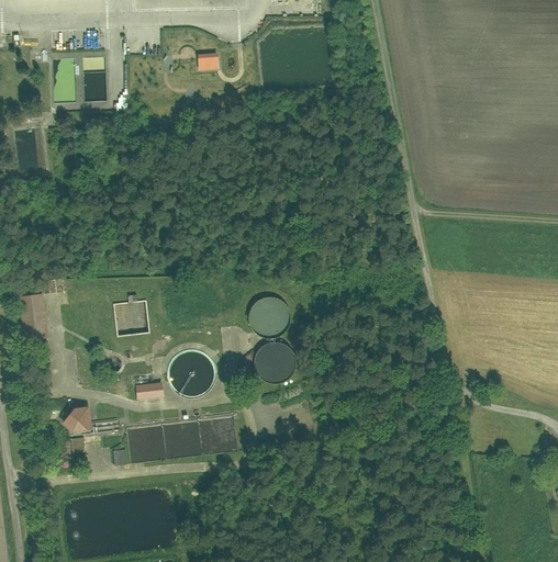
[(198,70),(219,70),(219,54),(198,54),(198,70)]
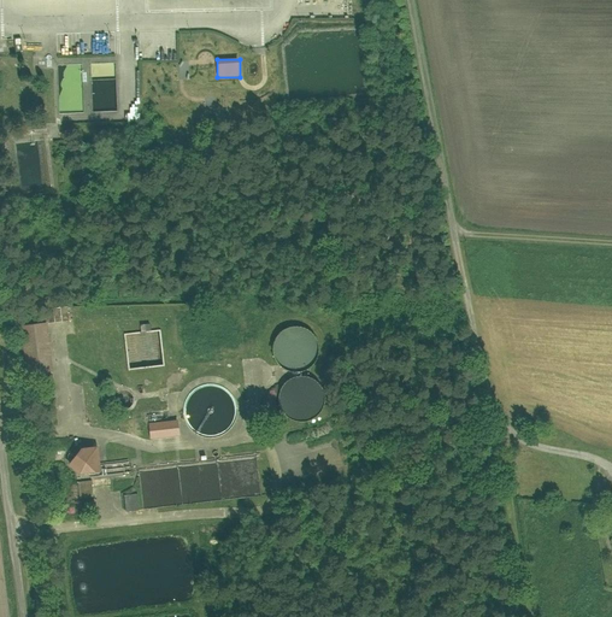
[(25,376),(52,372),(47,323),(21,325),(25,376)]
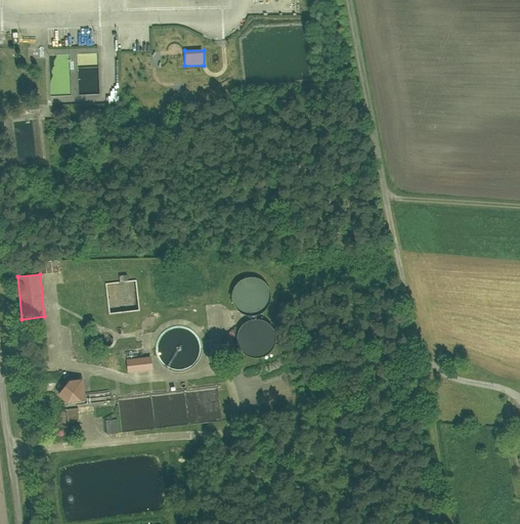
[(244,357),(271,349),(261,317),(233,326),(244,357)]
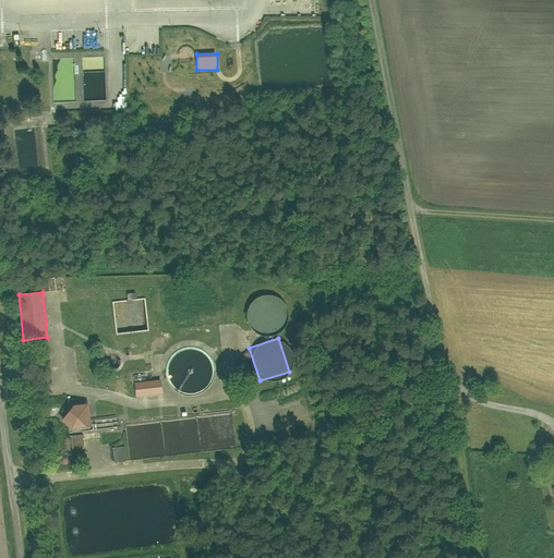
[(200,366),(199,375),(176,372),(177,368),(169,367),(165,389),(203,395),(207,374),(204,374),(205,367),(200,366)]
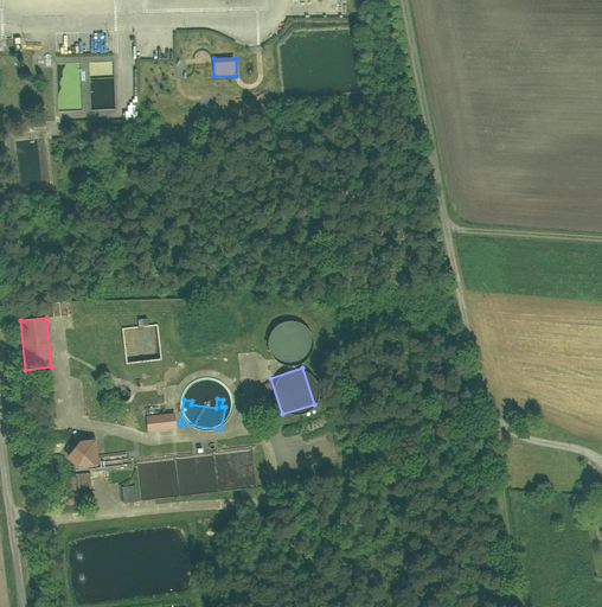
[(147,415),(147,430),(177,429),(177,414),(147,415)]
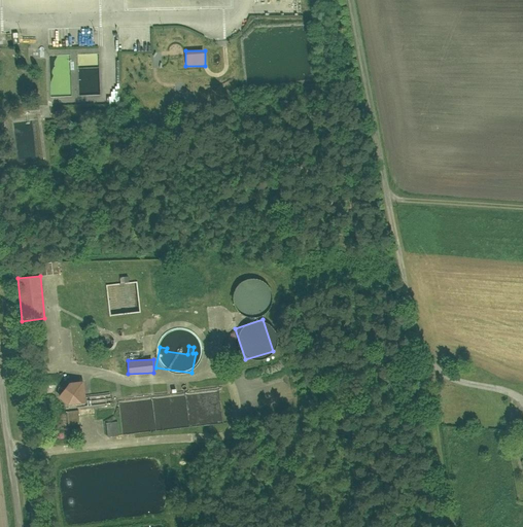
[(88,402),(84,381),(69,383),(70,392),(63,393),(65,407),(88,402)]
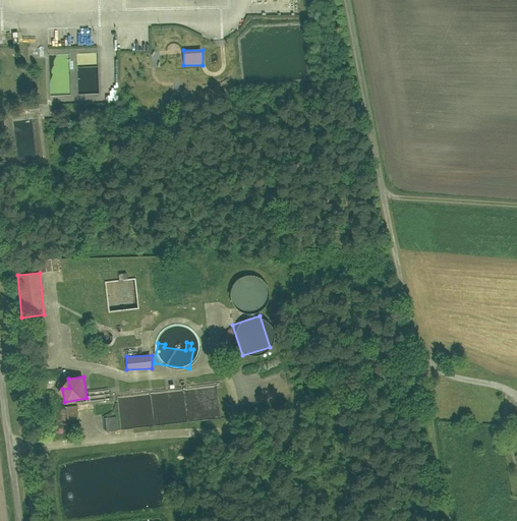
[(69,418),(77,417),(75,406),(67,407),(69,418)]
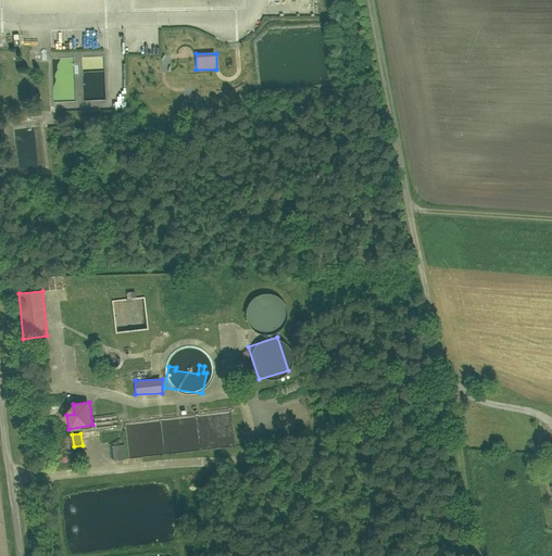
[(124,444),(111,445),(112,460),(125,459),(124,444)]
